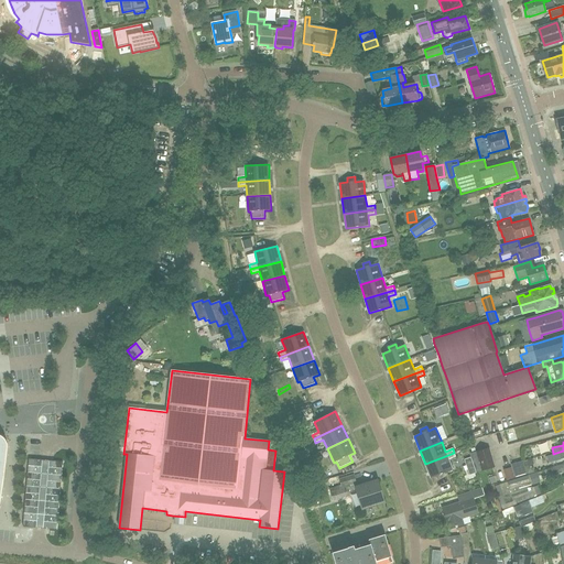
[(476,473),(481,472),(496,467),(489,447),(476,452),(470,453),(476,473)]
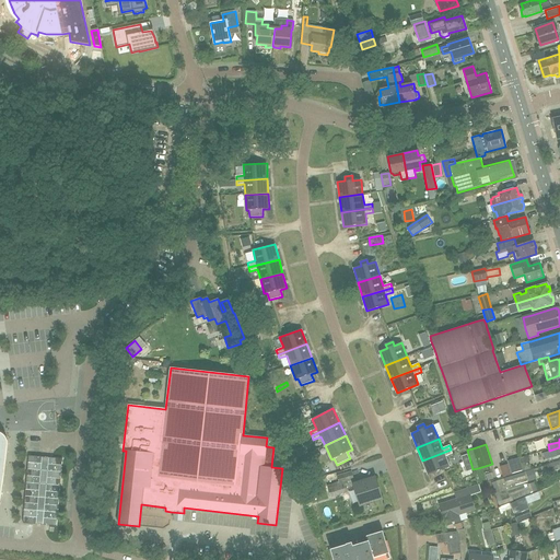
[(559,447),(549,451),(549,452),(543,454),(545,459),(551,457),(551,458),(559,455),(559,447)]
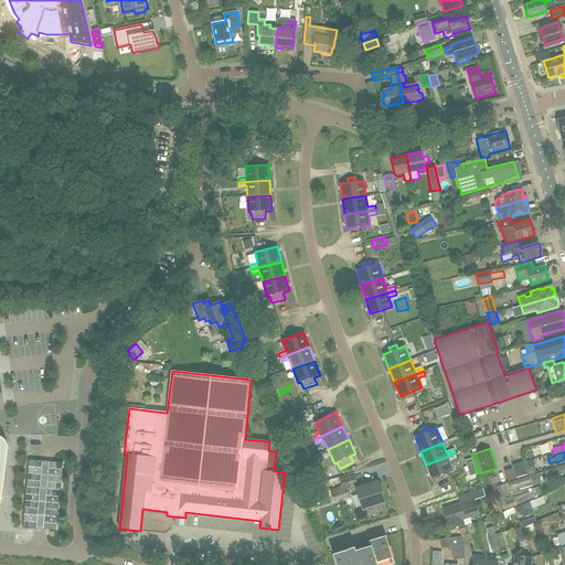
[(455,454),(426,465),(432,479),(454,470),(449,460),(457,457),(455,454)]
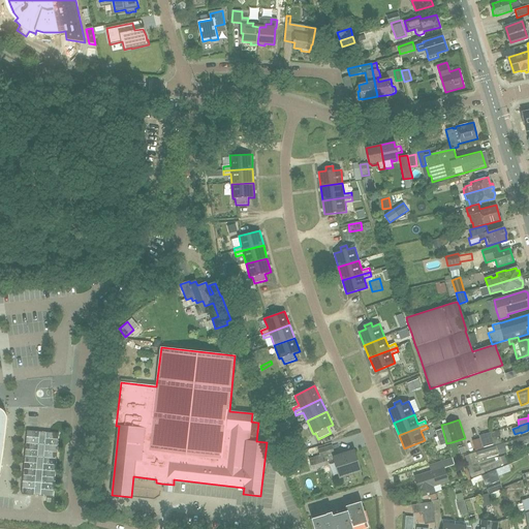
[(494,445),(490,433),(479,436),(483,448),(494,445)]
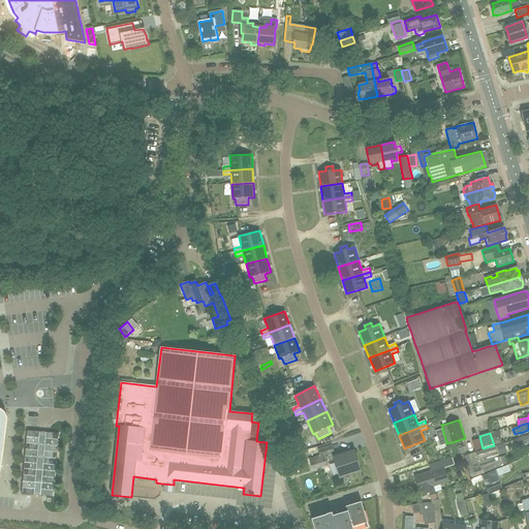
[(528,434),(528,435),(518,438),(518,439),(511,441),(514,448),(528,443),(528,434)]
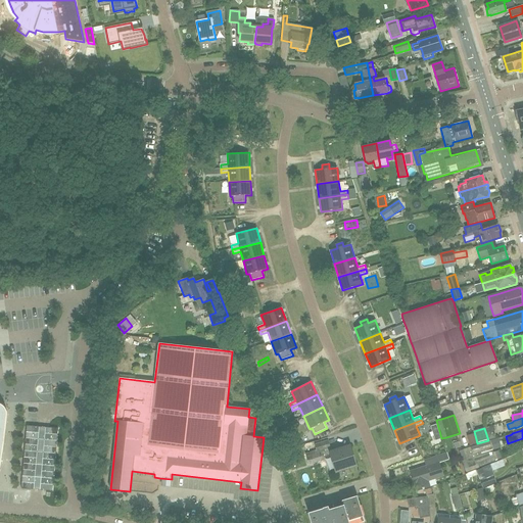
[(316,450),(304,454),(308,465),(324,460),(321,453),(325,452),(324,450),(330,448),(328,440),(315,444),(316,450)]
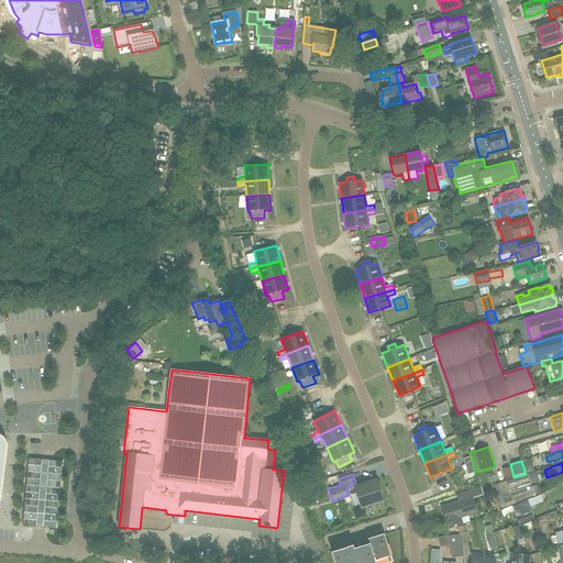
[(540,493),(537,485),(531,487),(527,475),(506,482),(495,485),(501,508),(508,506),(516,504),(533,496),(540,493)]
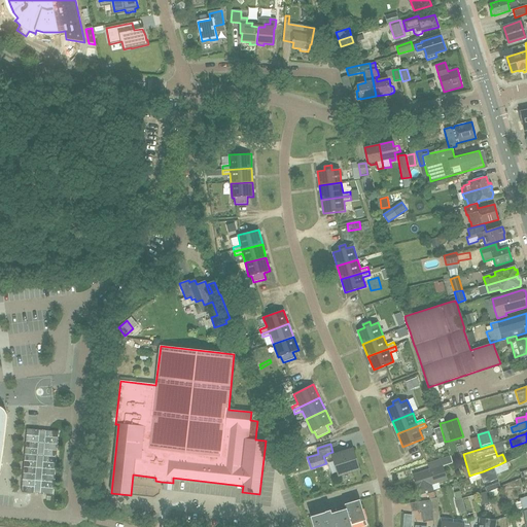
[(344,453),(343,451),(337,452),(338,455),(332,457),(338,475),(357,468),(352,451),(344,453)]
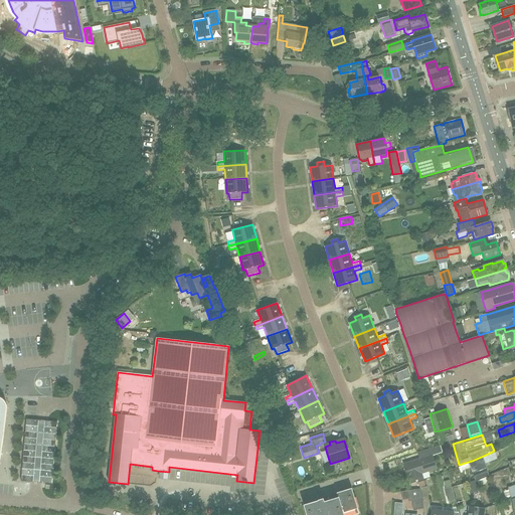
[(423,451),(415,454),(417,454),(419,459),(403,464),(409,483),(422,479),(420,474),(436,469),(432,456),(443,453),(441,447),(440,447),(439,447),(423,451)]
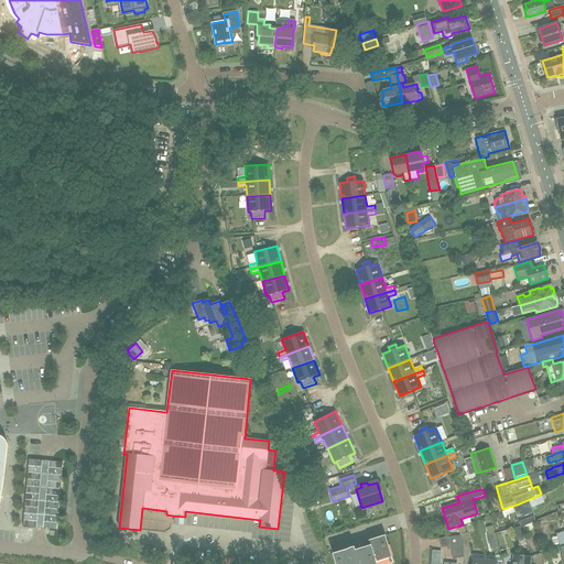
[(535,520),(532,513),(533,512),(531,508),(548,501),(544,495),(520,505),(514,508),(518,518),(520,525),(535,520)]
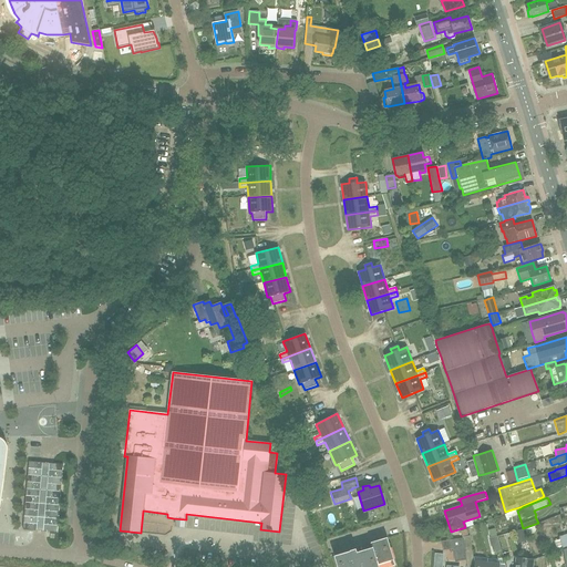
[(462,537),(464,552),(467,566),(474,565),(470,536),(462,537)]
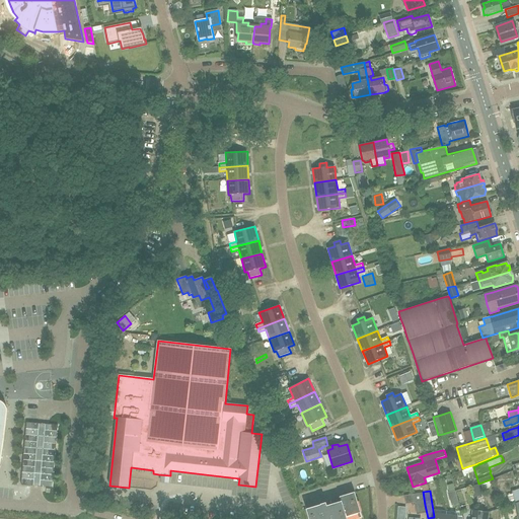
[(449,493),(448,493),(451,506),(458,504),(455,491),(449,493)]
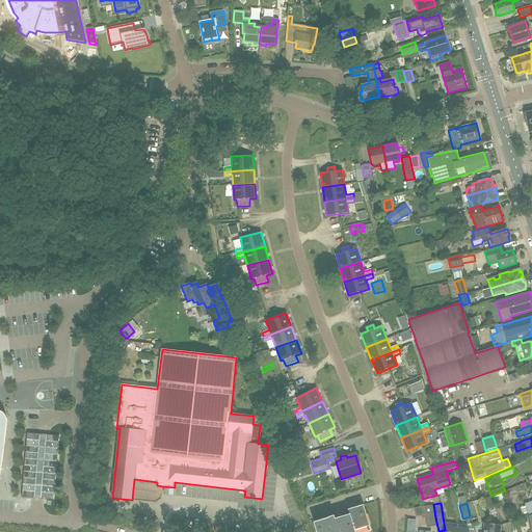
[(363,531),(371,530),(363,504),(347,509),(349,514),(333,519),(331,515),(328,516),(328,517),(314,522),(316,531),(363,531)]
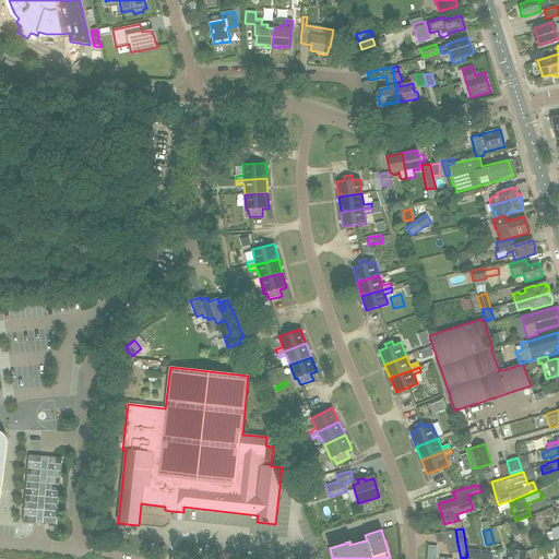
[(458,551),(455,532),(444,533),(445,542),(448,542),(450,552),(458,551)]
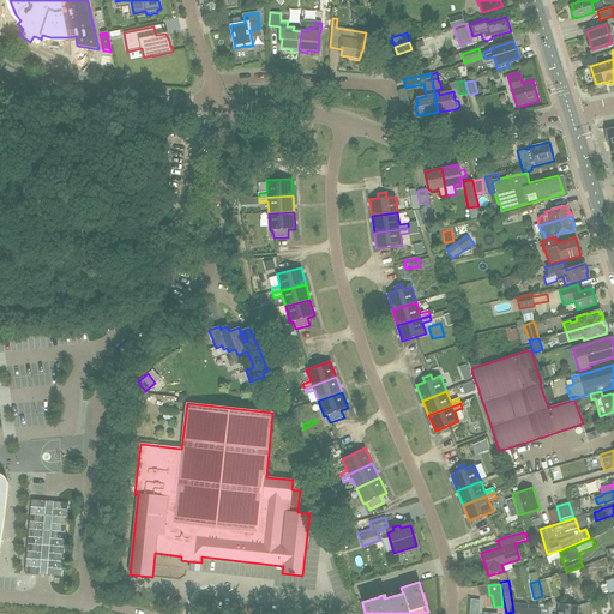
[(607,597),(597,601),(602,612),(611,608),(607,597)]
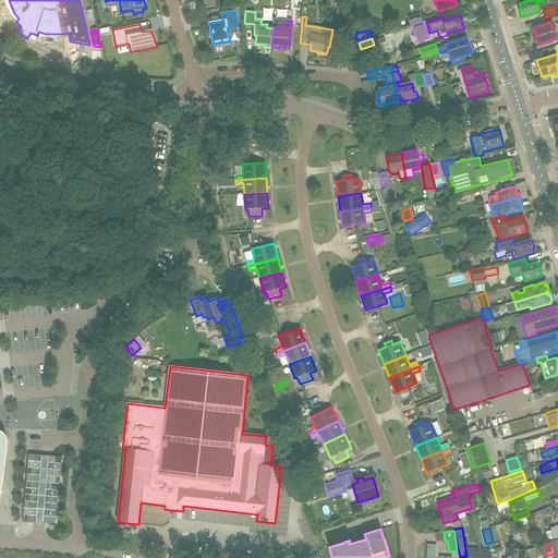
[(434,557),(436,546),(428,545),(426,557),(434,557)]
